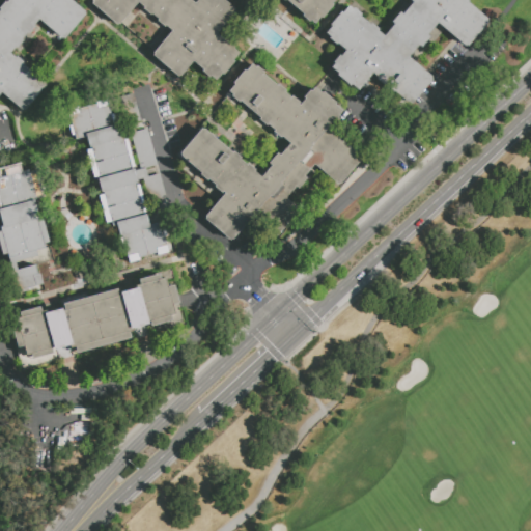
[(0,6),(4,1),(6,3),(8,0),(70,0),(84,11),(85,16),(78,24),(79,24),(65,38),(61,39),(49,29),(43,24),(44,24),(38,20),(34,24),(39,29),(20,53),(15,48),(10,53),(15,57),(16,55),(24,63),(23,64),(46,85),(24,111),(1,93),(0,94),(0,6)]
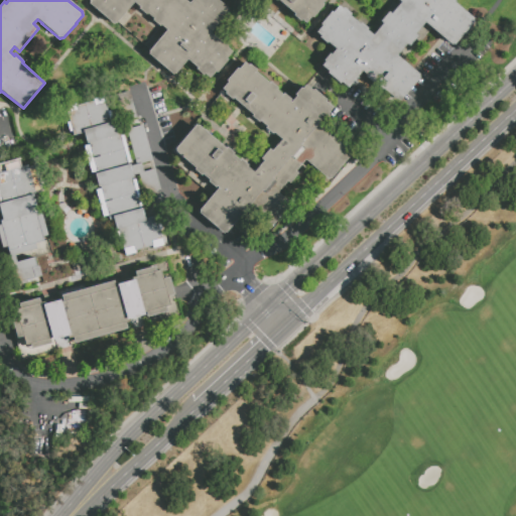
[(184,0),(189,4),(192,0),(217,0),(229,10),(227,11),(228,12),(210,33),(220,41),(221,40),(228,46),(227,48),(232,52),(227,58),(228,60),(218,73),(216,72),(210,79),(205,74),(204,76),(197,70),(198,69),(187,59),(175,75),(174,74),(173,75),(148,54),(150,52),(149,51),(167,30),(161,25),(160,26),(153,20),(154,19),(147,13),(146,15),(139,9),(140,7),(134,2),(116,24),(115,23),(114,24),(90,3),(91,2),(90,2),(91,0),(184,0)]
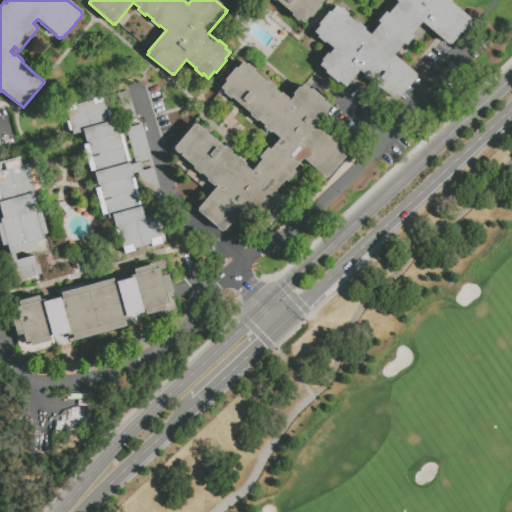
[(322,0),(320,3),(321,4),(310,17),(309,16),(303,22),(277,0),(322,0)]
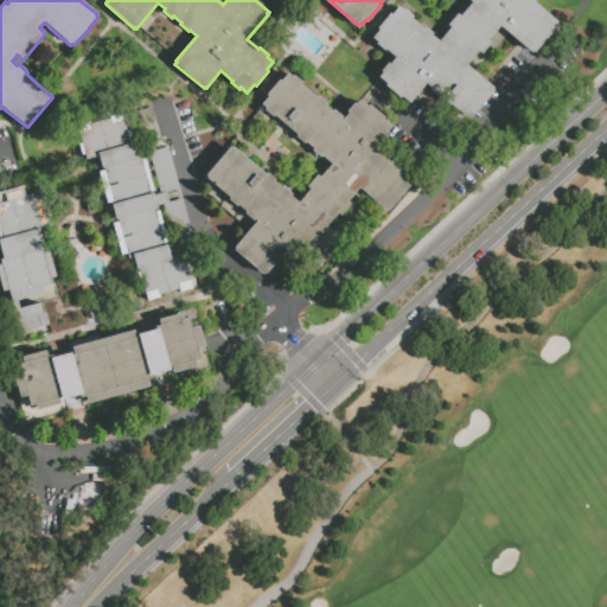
[(535,0),(534,1),(556,21),(555,23),(557,24),(534,52),(531,51),(530,52),(499,25),(487,39),(491,42),(481,53),(478,51),(466,64),(493,87),(491,89),(493,90),(470,119),(468,116),(466,119),(439,95),(438,96),(429,90),(430,88),(426,83),(420,90),(421,91),(414,100),(413,97),(408,103),(401,96),(400,97),(384,84),(385,83),(378,76),(382,71),(381,70),(387,62),(389,64),(395,57),(385,49),(384,50),(375,43),(376,42),(371,37),(378,30),(376,29),(389,13),(391,14),(397,7),(402,11),(403,10),(411,16),(410,18),(422,27),(425,26),(432,33),(430,34),(438,40),(449,27),(447,25),(457,13),(459,16),(471,2),(467,0),(535,0)]
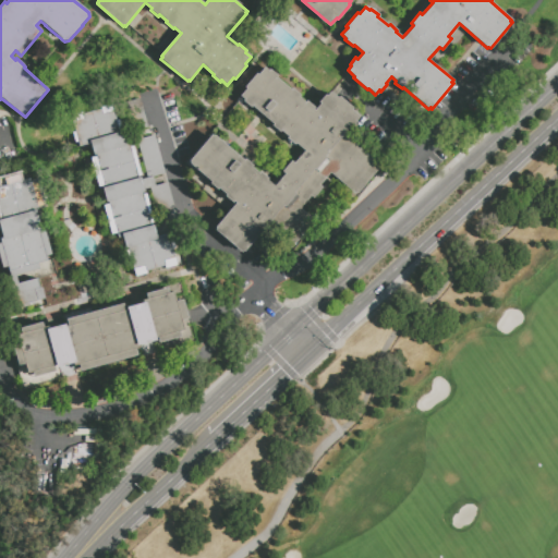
[(329,92),(337,98),(339,96),(353,108),(351,110),(359,117),(355,120),(356,121),(342,137),(350,143),(351,142),(367,156),(366,157),(379,168),(356,195),(330,173),(319,185),(323,187),(313,198),(311,196),(300,208),(308,216),(303,222),(283,205),(242,254),(213,230),(235,203),(233,202),(232,203),(225,196),(226,195),(219,189),(217,191),(209,184),(211,182),(201,172),(199,173),(197,170),(189,162),(210,135),(213,137),(214,135),(244,160),(244,159),(252,166),(251,168),(258,173),(262,170),(269,177),(268,179),(271,181),(269,183),(274,186),(284,174),(281,171),(291,160),(294,164),(304,150),(295,144),(294,145),(287,138),(288,137),(281,131),(279,133),(271,125),(273,124),(252,107),(251,108),(242,101),(244,100),(240,96),(246,88),(244,87),(256,73),(257,75),(265,67),(277,76),(276,77),(290,89),(292,88),(301,96),(299,97),(305,102),(306,101),(314,108),(313,109),(314,110),(320,104),(318,102),(325,95),(326,96),(329,92)]
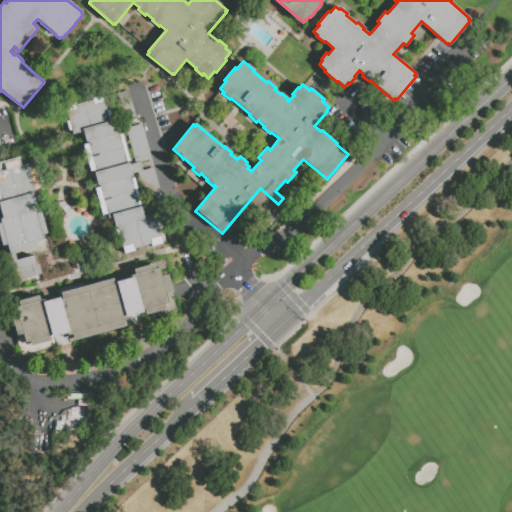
[(120,121),(112,89),(127,85),(135,117),(129,119),(131,127),(142,124),(151,160),(140,163),(142,171),(154,167),(163,203),(153,206),(156,219),(159,218),(162,227),(159,228),(163,243),(162,244),(152,246),(151,244),(134,248),(135,251),(124,253),(121,238),(118,239),(113,218),(108,219),(107,214),(102,216),(95,189),(100,187),(100,185),(97,185),(94,172),(96,172),(96,170),(90,172),(83,145),(88,144),(88,142),(86,142),(83,131),(73,134),(72,130),(69,131),(67,121),(69,121),(65,105),(76,102),(76,105),(93,100),(92,98),(102,95),(106,111),(109,110),(113,123),(120,121)]
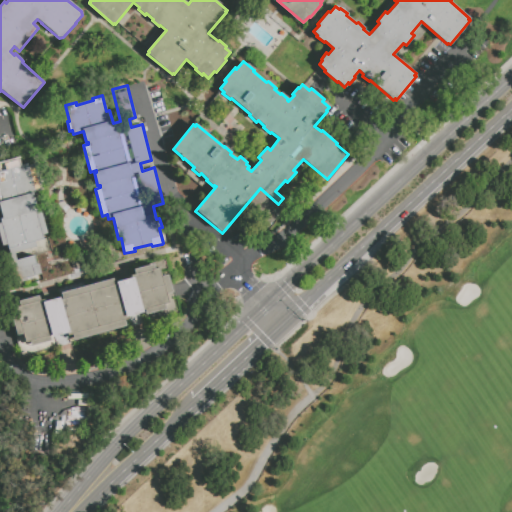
[(17,280),(12,282),(0,238),(0,217),(1,217),(0,213),(0,171),(1,171),(0,168),(0,164),(17,160),(19,166),(28,164),(29,168),(33,167),(39,189),(34,190),(38,202),(37,202),(39,209),(35,210),(36,213),(41,211),(47,233),(43,235),(44,239),(34,242),(36,247),(15,252),(17,260),(34,255),(36,264),(38,264),(41,274),(26,279),(27,281),(18,283),(17,280)]
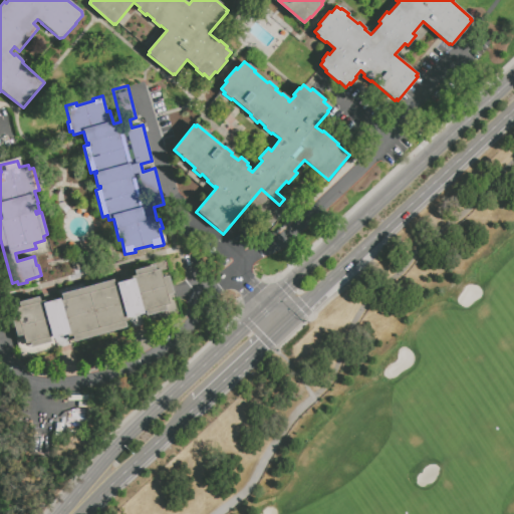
[(113,279),(114,283),(115,285),(116,285),(115,283),(133,279),(132,276),(136,276),(134,271),(155,265),(156,270),(160,269),(163,278),(169,276),(173,293),(167,295),(170,305),(166,306),(167,311),(147,316),(145,310),(144,311),(145,314),(129,318),(131,324),(126,325),(126,327),(74,341),(72,335),(68,337),(67,334),(54,337),(57,347),(21,357),(16,337),(17,336),(12,318),(15,317),(12,310),(20,307),(18,302),(39,296),(40,302),(45,300),(45,303),(60,298),(60,301),(62,300),(60,294),(113,279)]
